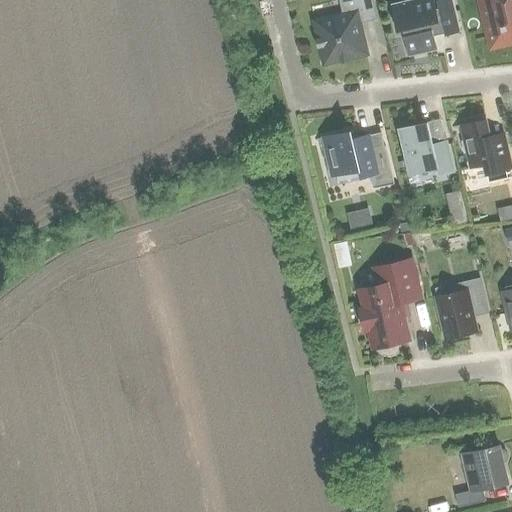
[(359,23),(377,18),(372,0),(340,0),(344,16),(316,22),(319,37),(316,38),(318,49),(319,49),(323,66),(341,62),(341,63),(352,61),(351,57),(366,53),(359,23)]
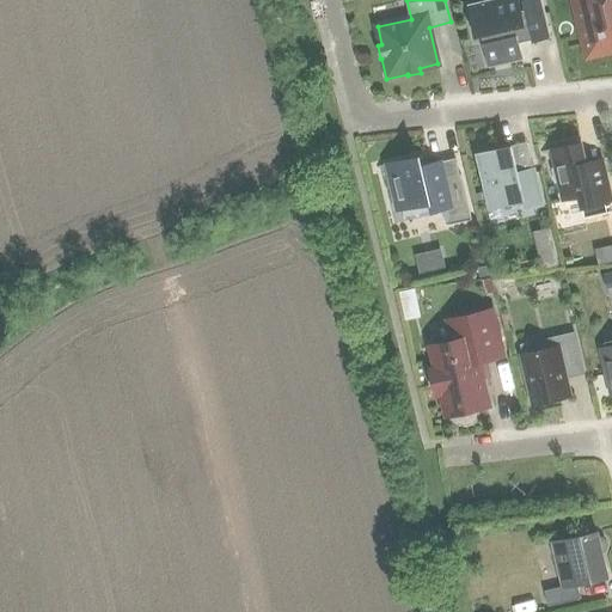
[(522,10),(519,0),(488,0),(467,5),(476,38),(482,37),(489,68),(522,60),(519,42),(532,40),(533,42),(551,38),(542,0),(525,0),(522,0),(525,10),(522,10)]
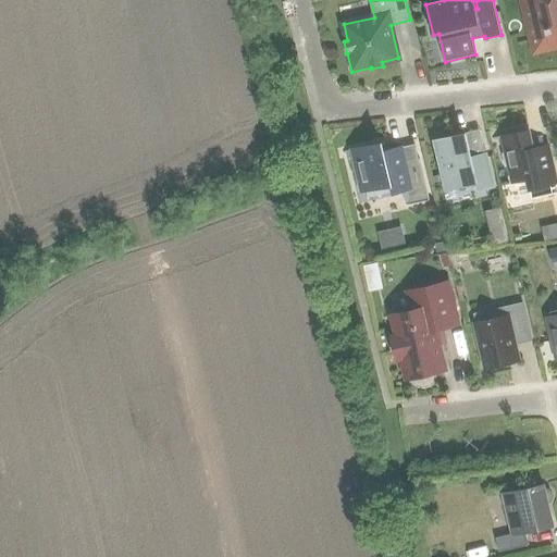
[(556,0),(521,0),(534,52),(556,47),(555,38),(556,37),(556,0)]
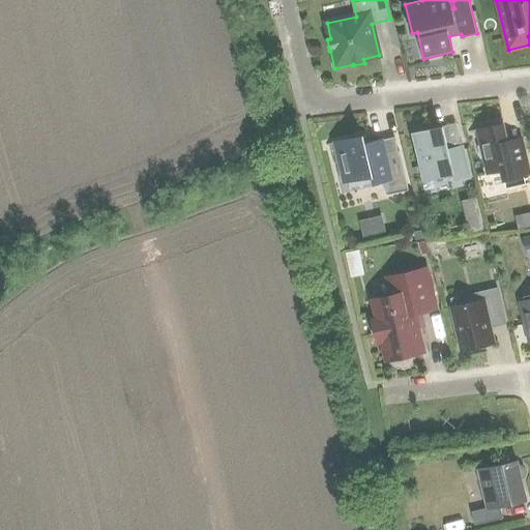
[(505,189),(529,183),(529,174),(524,147),(509,150),(503,121),(491,123),(491,126),(468,131),(469,134),(477,131),(480,146),(478,147),(480,158),(483,158),(488,174),(501,171),(505,189)]
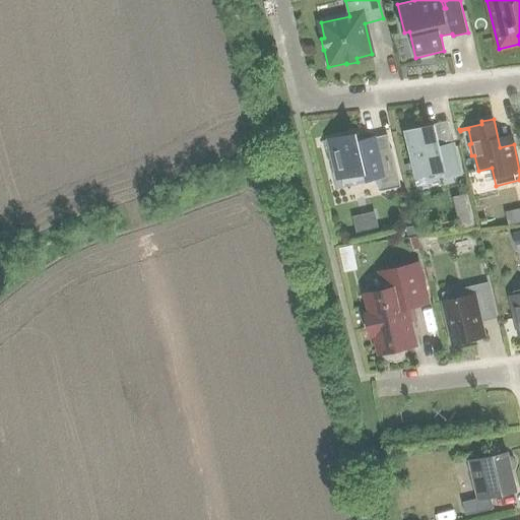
[(446,178),(460,174),(453,144),(440,147),(435,125),(406,131),(416,176),(444,170),(446,178)]
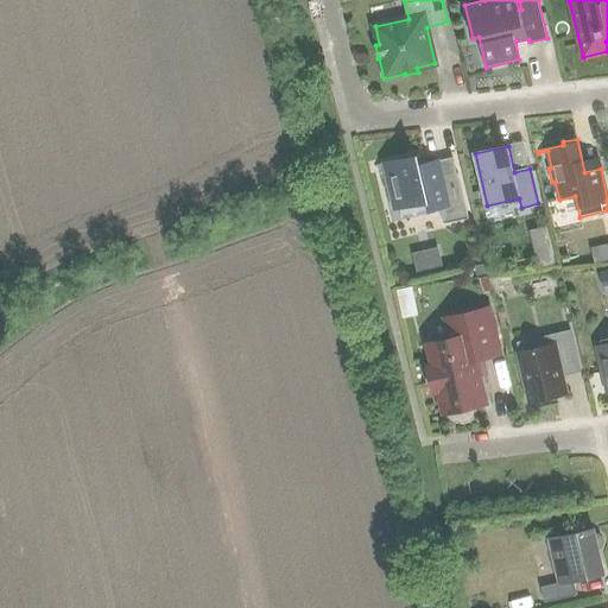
[(392,185),(398,208),(426,201),(429,213),(443,209),(447,222),(444,223),(444,225),(469,219),(458,173),(457,173),(458,177),(444,181),(439,160),(441,160),(441,159),(419,164),(418,158),(420,157),(419,156),(374,166),(375,168),(378,168),(382,188),(392,185)]
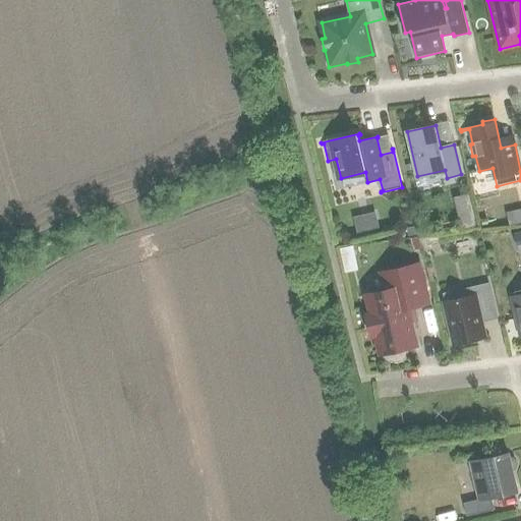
[(355,231),(377,228),(374,212),(353,215),(355,231)]
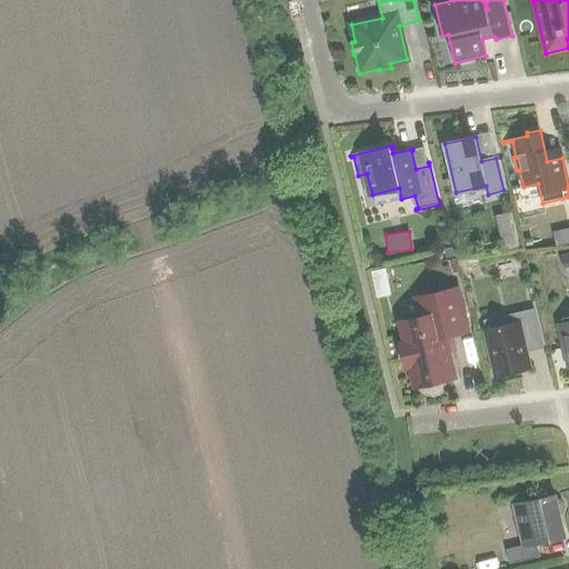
[(455,257),(453,248),(445,249),(446,258),(455,257)]
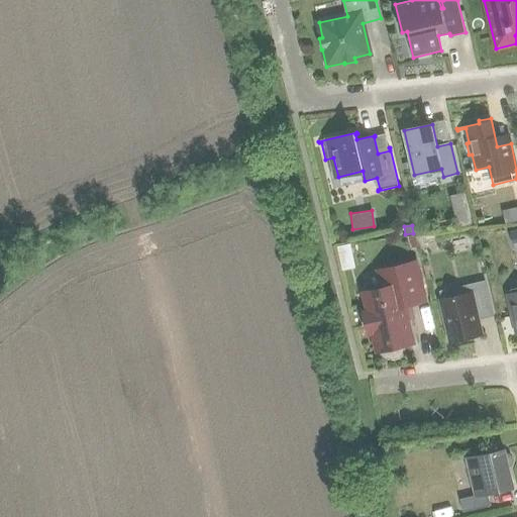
[(419,247),(416,235),(409,237),(412,248),(419,247)]
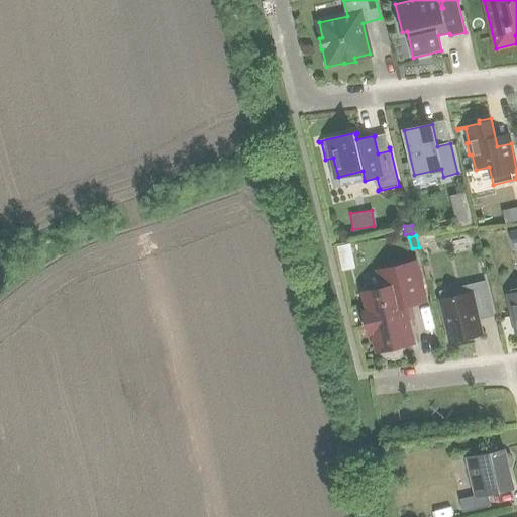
[(380,350),(411,342),(402,306),(423,301),(414,264),(380,272),(384,289),(366,293),(371,312),(365,314),(369,331),(375,330),(380,350)]
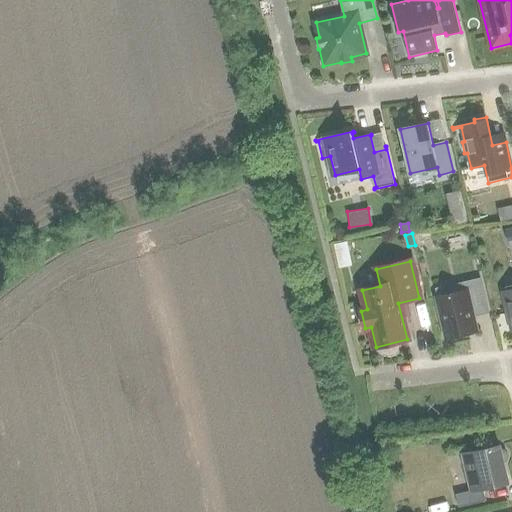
[(437,297),(447,338),(476,331),(473,316),(488,312),(481,279),(436,289),(438,297),(437,297)]
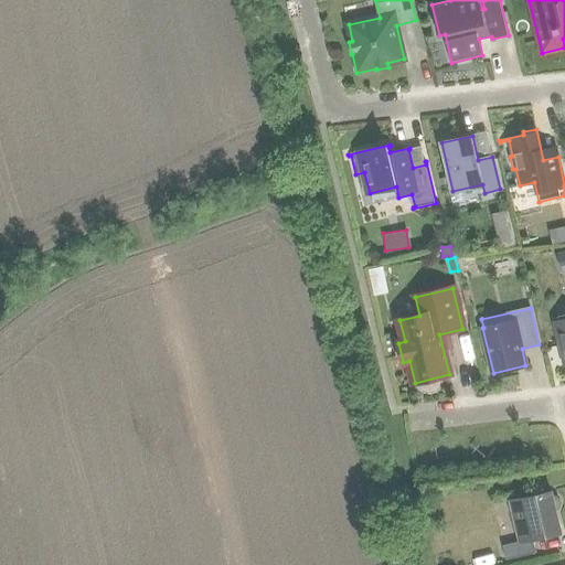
[(564,317),(558,319),(560,322),(555,323),(564,363),(564,317)]
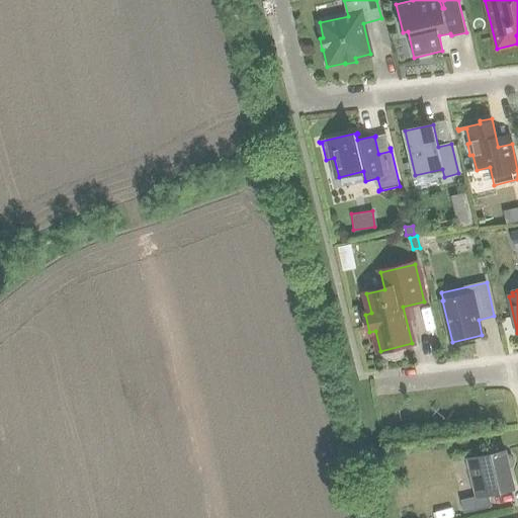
[(460,500),(463,513),(492,507),(489,494),(514,488),(510,468),(513,466),(514,462),(513,458),(510,455),(506,454),(506,450),(467,459),(477,497),(460,500)]
